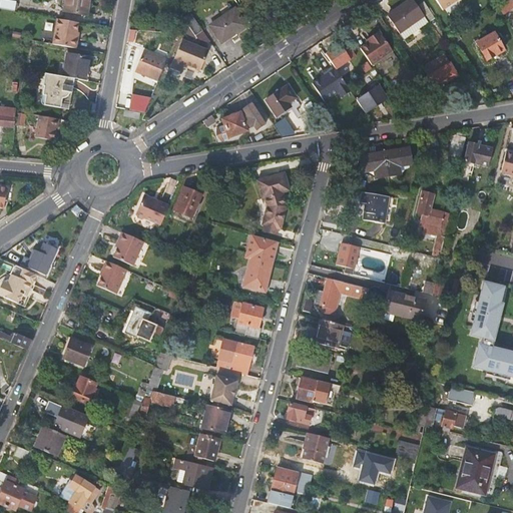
[(3,0),(0,0),(0,5),(0,8),(13,11),(15,2),(3,0)]
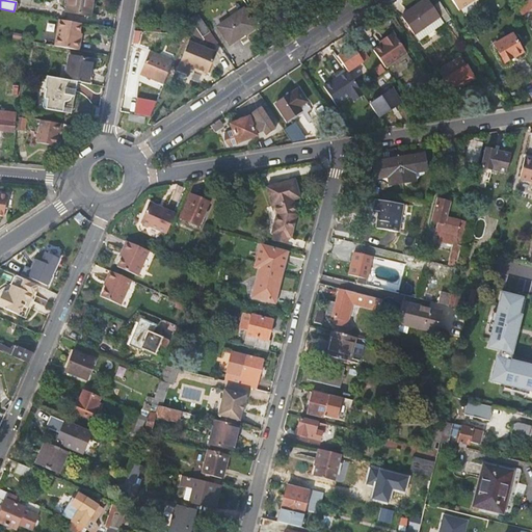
[(90,17),(91,0),(68,0),(65,12),(90,17)]
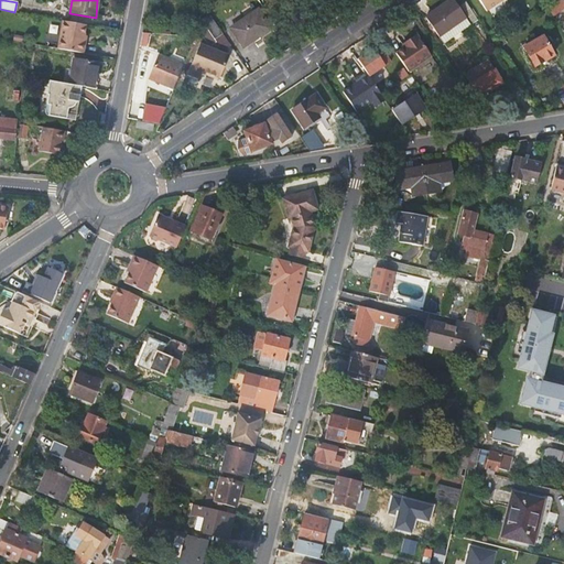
[(437,36),(438,35),(443,43),(468,25),(456,7),(452,0),(451,0),(425,18),(437,36)]
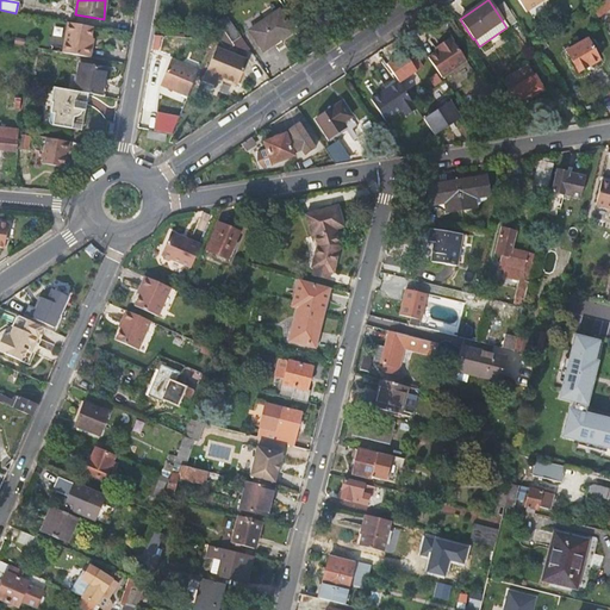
[(601,16),(609,8),(609,0),(597,10),(601,16)]
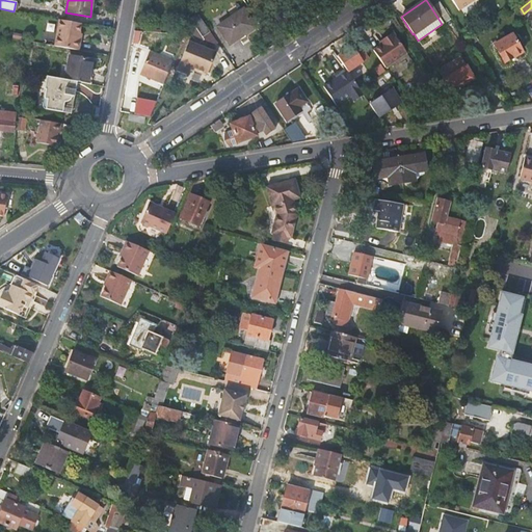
[(203,36),(211,31),(195,8),(191,20),(203,36)]
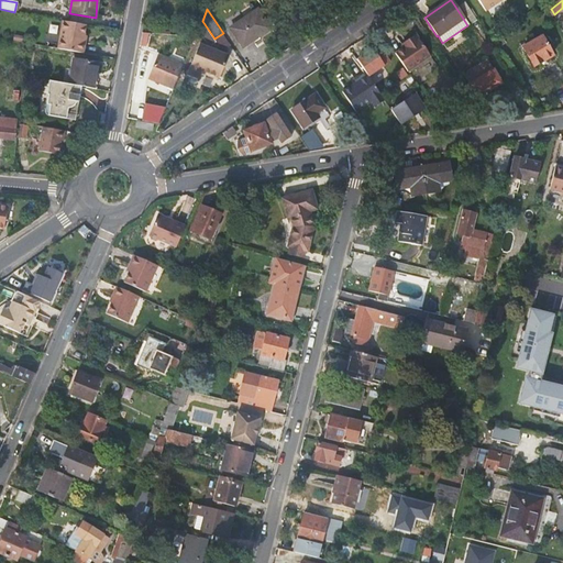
[(269,28),(258,11),(232,28),(243,45),(269,28)]
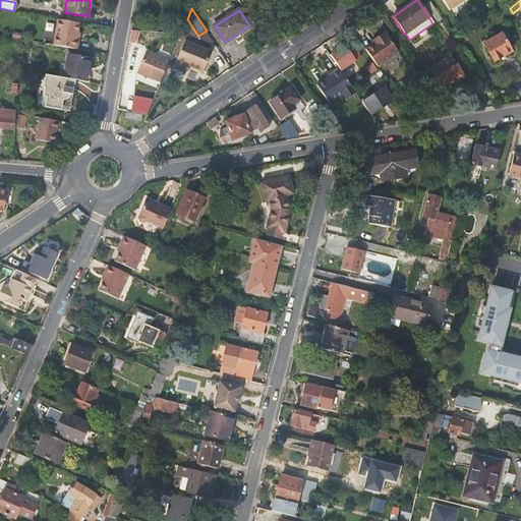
[(77,32),(78,23),(59,19),(54,45),(77,49),(79,38),(76,37),(77,32)]
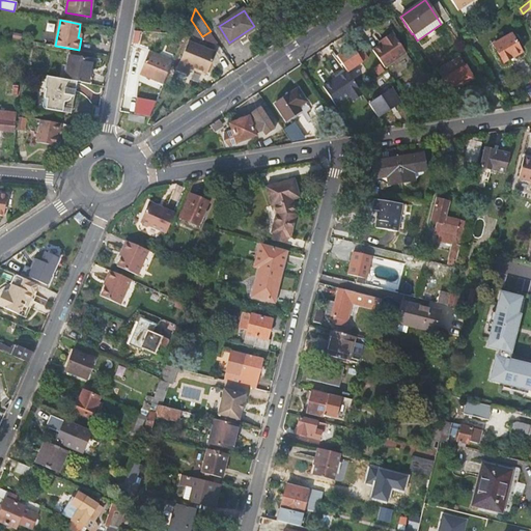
[(381,45),(372,50),(384,67),(406,53),(392,32),(382,39),(384,43),(381,45)]
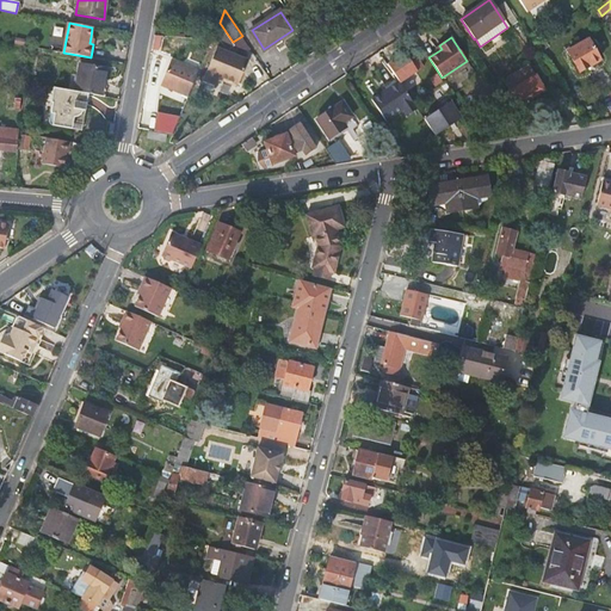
[(579,71),(600,59),(588,38),(567,50),(579,71)]
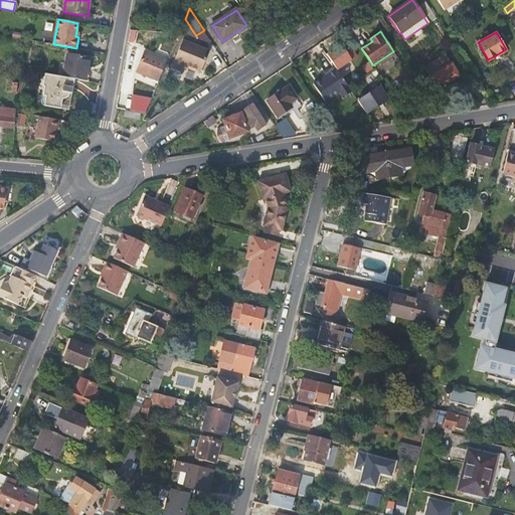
[(172,68),(182,72),(185,64),(188,65),(188,67),(199,71),(200,70),(201,71),(209,50),(184,40),(172,68)]
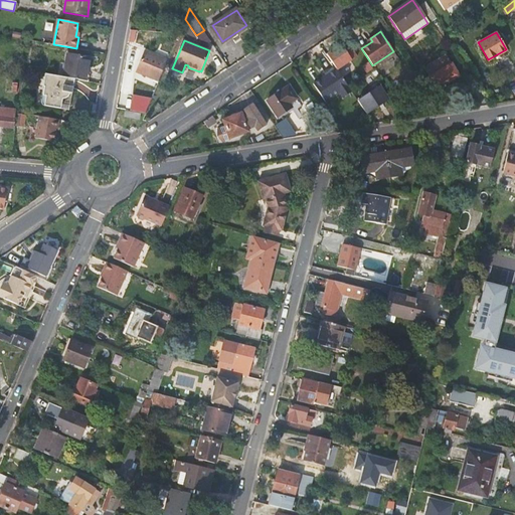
[(136,72),(159,81),(167,62),(144,52),(136,72)]
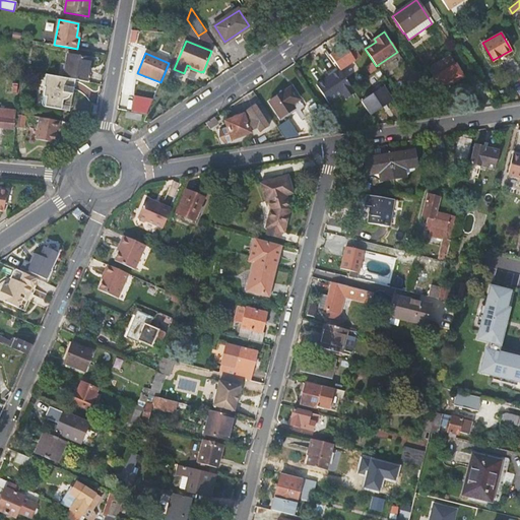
[(67,55),(64,78),(75,80),(85,81),(89,59),(67,55)]
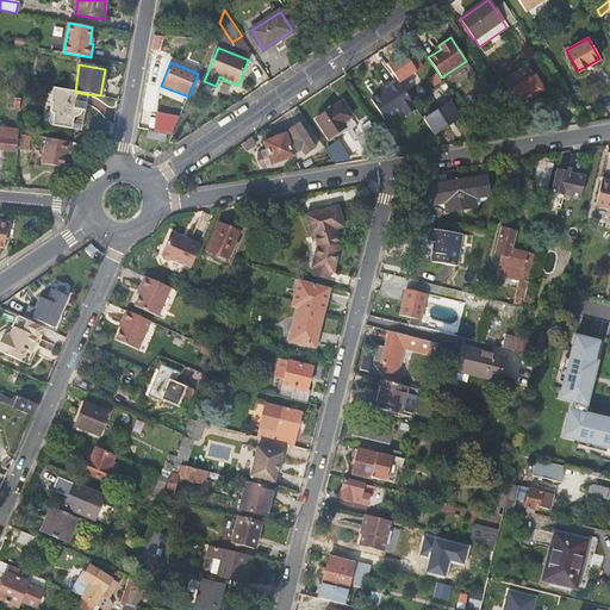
[(506,92),(515,105),(526,99),(527,101),(529,103),(531,101),(533,99),(533,97),(533,95),(542,89),(533,75),(531,76),(524,66),(500,81),(508,91),(506,92)]
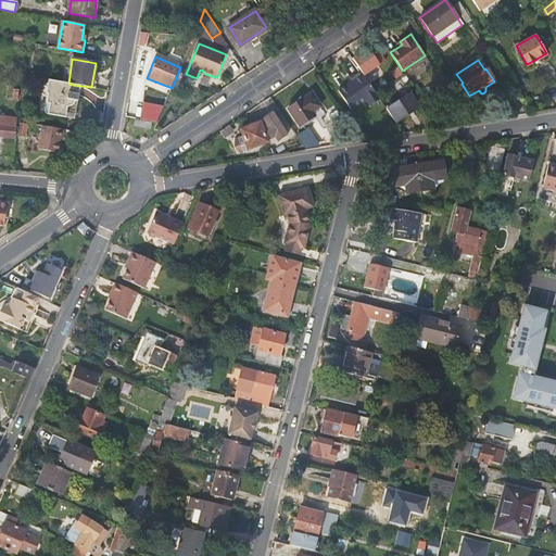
[(380,100),(363,74),(338,91),(352,111),(366,100),(370,106),(380,100)]
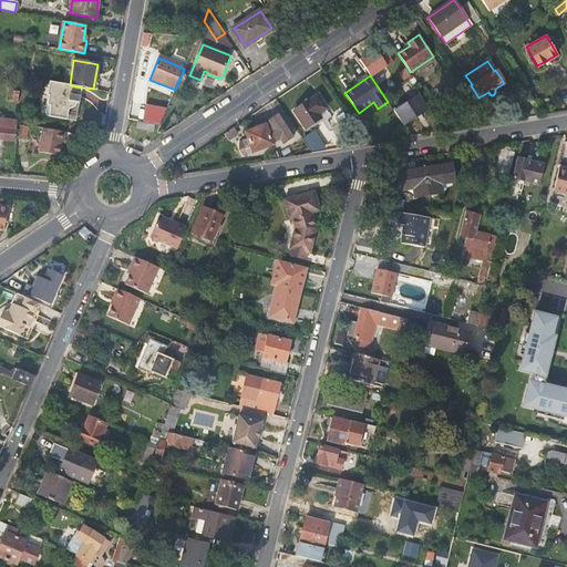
[(80,103),(82,88),(70,85),(51,82),(49,95),(51,96),(50,106),(51,106),(50,114),(66,117),(68,107),(70,109),(71,107),(72,107),(74,106),(75,104),(76,102),(80,103)]
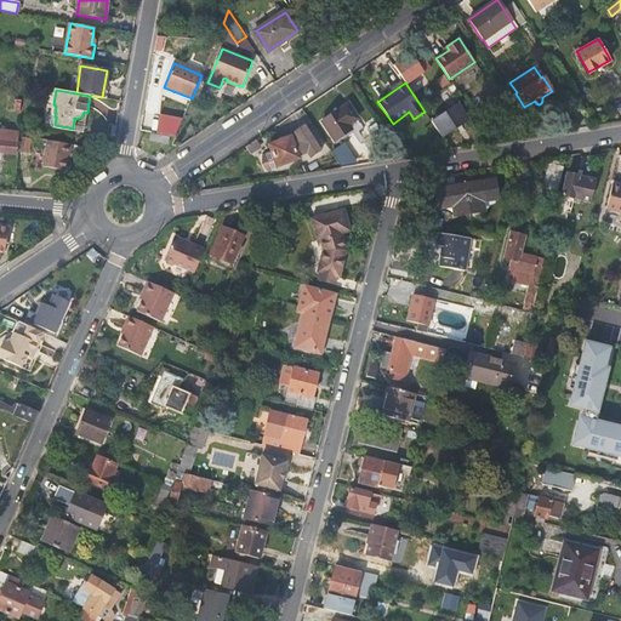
[(364,118),(353,102),(328,120),(340,140),(358,127),(355,124),(364,118)]
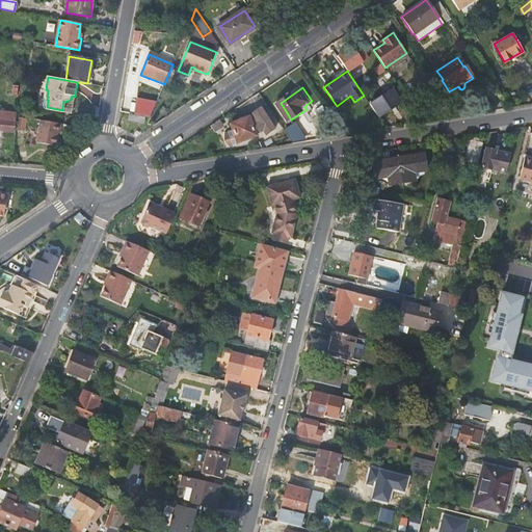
[(375,99),(386,112),(402,102),(393,87),(375,99)]
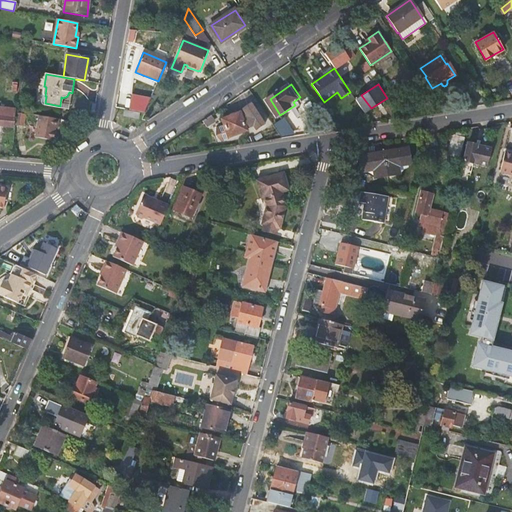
[(132,95),(129,110),(134,111),(144,114),(150,99),(132,95)]
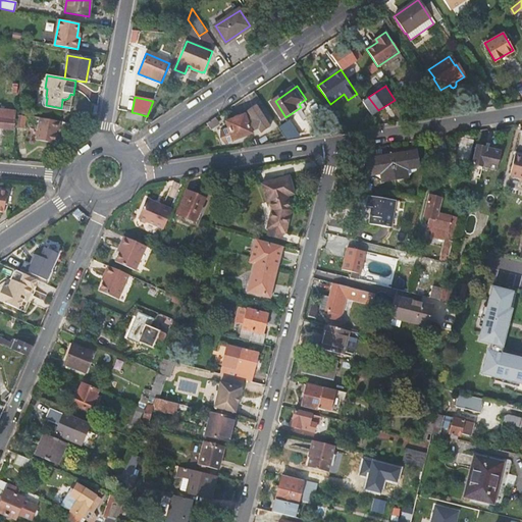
[(256,131),(256,129),(263,126),(266,131),(275,124),(260,103),(251,109),(253,111),(230,119),(238,138),(256,131)]
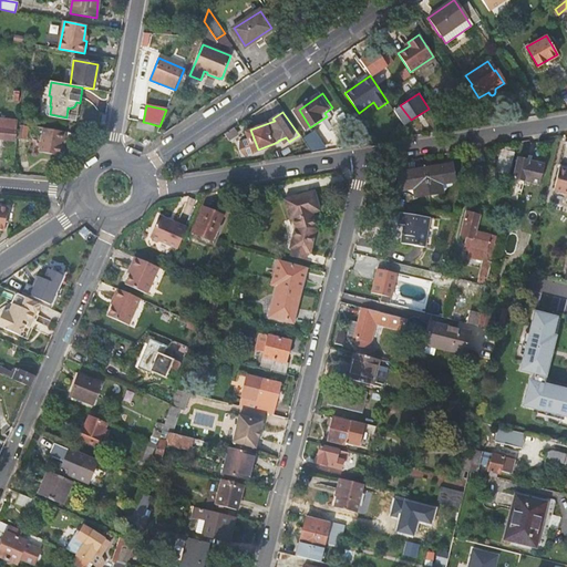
[(0,138),(13,140),(16,121),(0,119),(0,138)]
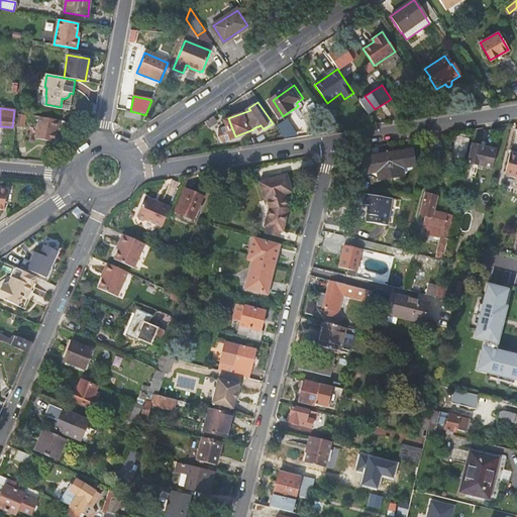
[(140,114),(125,111),(123,117),(139,120),(140,114)]
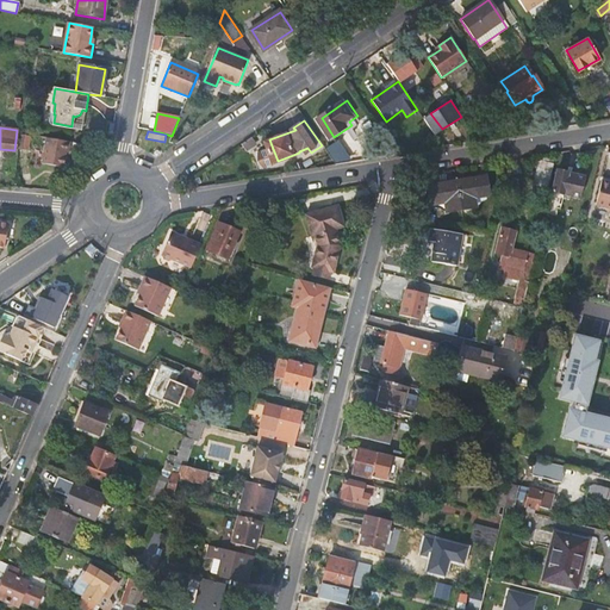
[(31,149),(33,135),(24,132),(22,148),(31,149)]
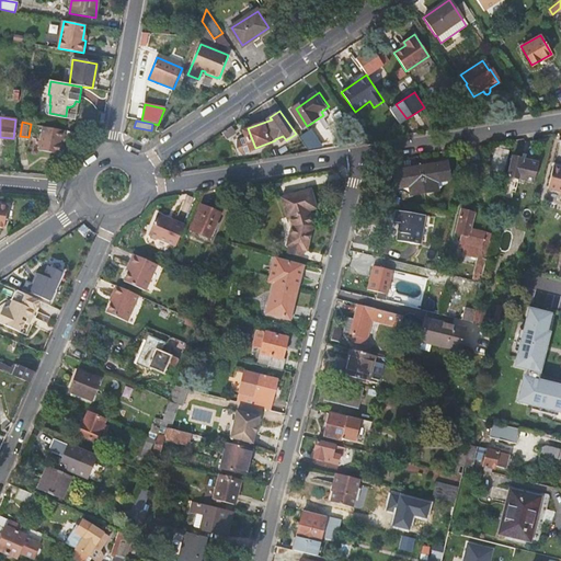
[(228,128),(231,135),(240,129),(236,123),(228,128)]
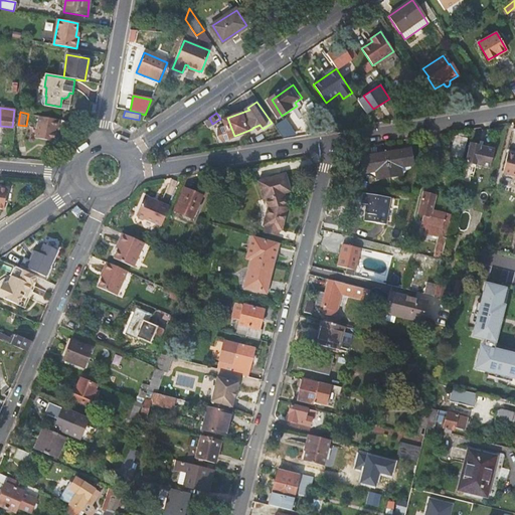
[(60,129),(62,120),(42,116),(39,138),(57,141),(59,129),(60,129)]
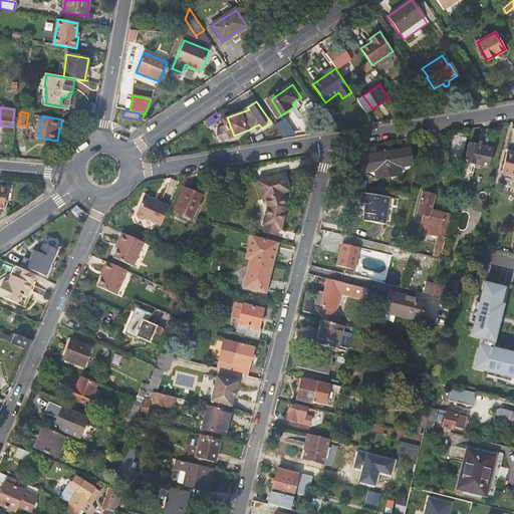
[(461,156),(465,139),(454,136),(449,153),(461,156)]
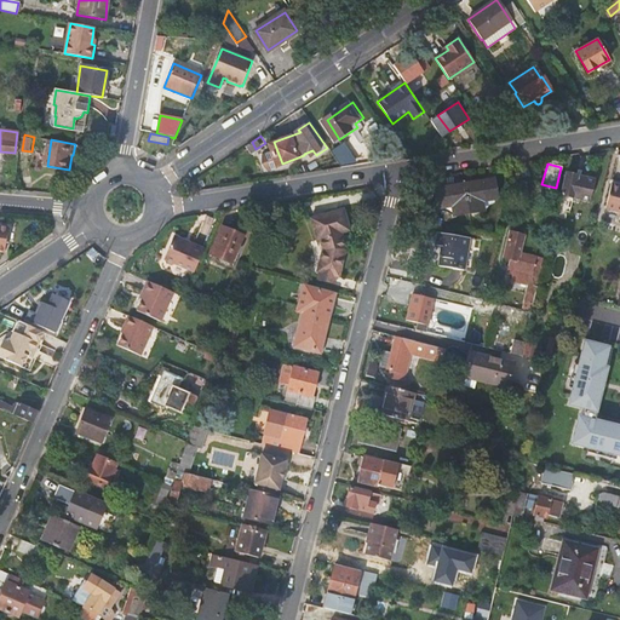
[(575,177),(577,176),(566,173),(561,195),(589,202),(593,182),(575,177)]
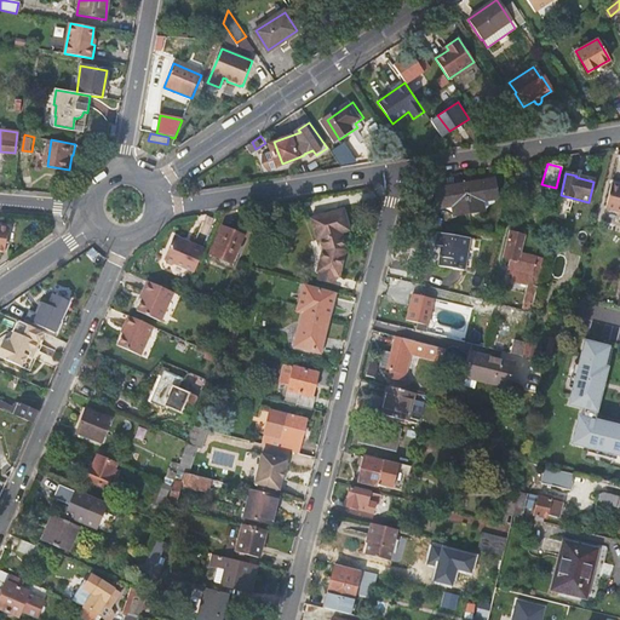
[(493,179),(464,184),(469,212),(483,210),(482,201),(497,197),(493,179)]
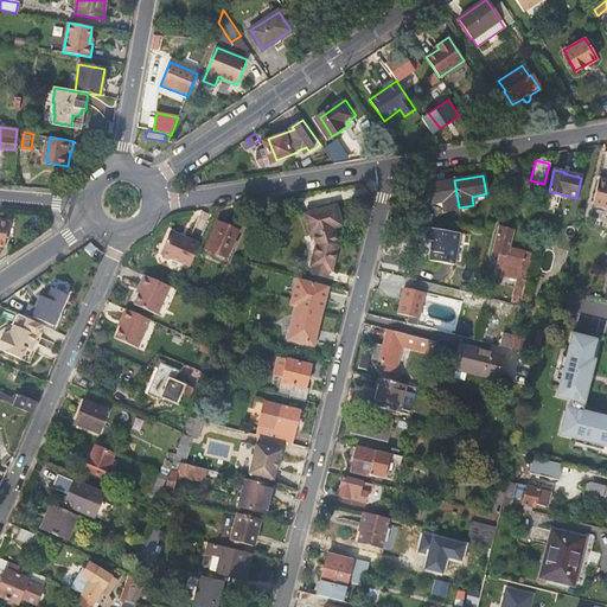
[(445,210),(459,208),(454,180),(425,185),(428,203),(442,200),(445,210)]
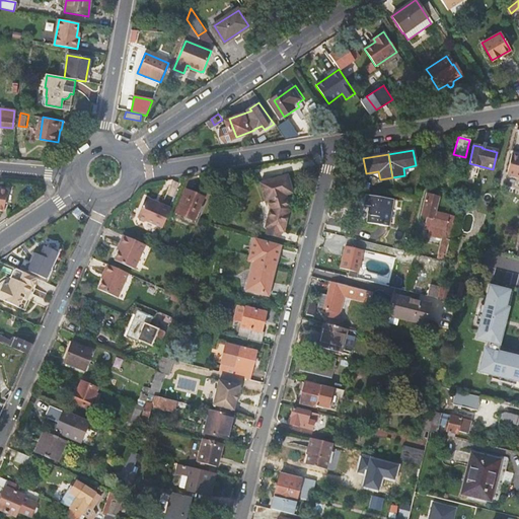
[(465,157),(453,154),(451,164),(463,167),(465,157)]
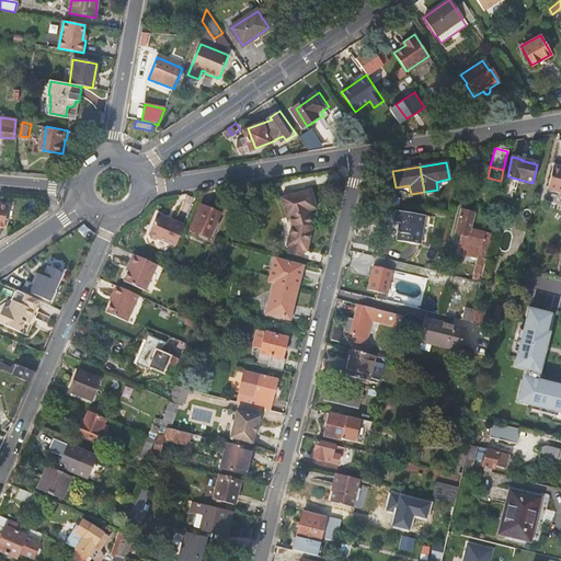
[(560,193),(560,169),(552,167),(546,190),(560,193)]
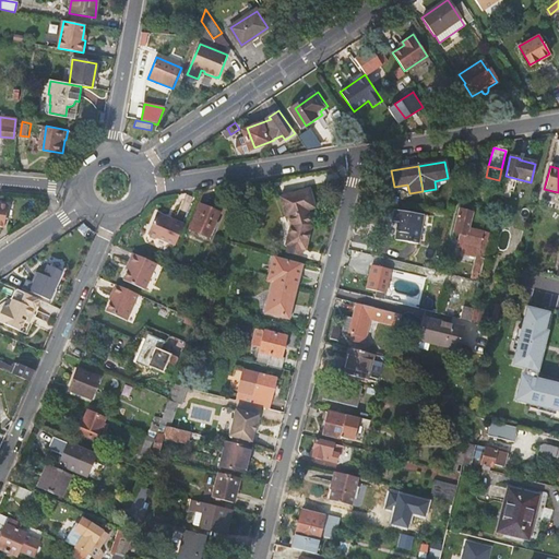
[(285,245),(286,246),(304,250),(306,250),(312,227),(309,211),(318,209),(313,189),(283,197),(286,216),(288,215),(290,225),(285,245)]
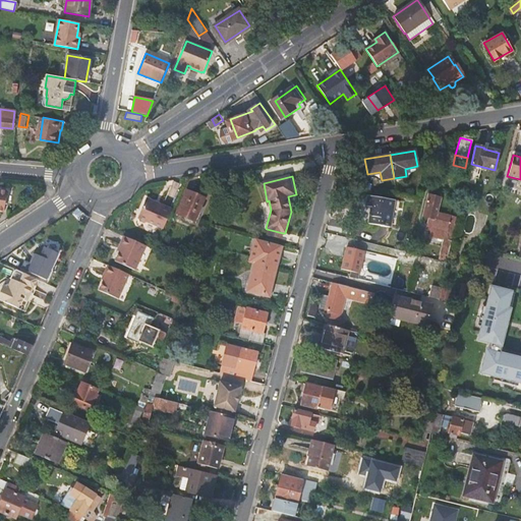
[(194,222),(204,198),(185,191),(176,216),(194,222)]
